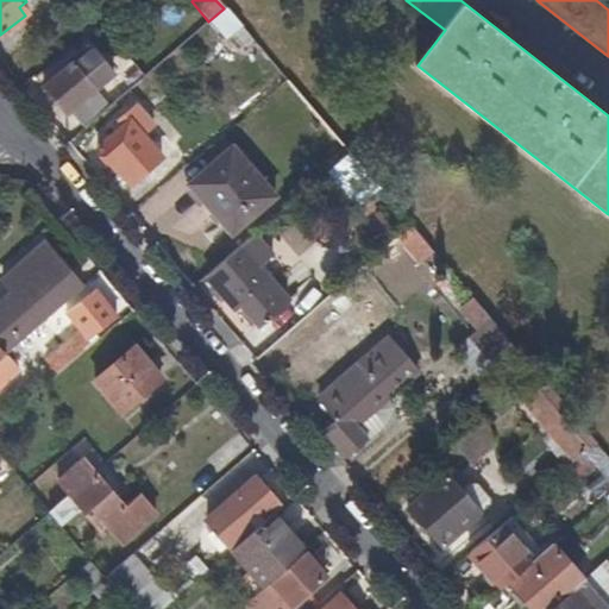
[(223,38),(238,25),(224,8),(208,22),(223,38)]
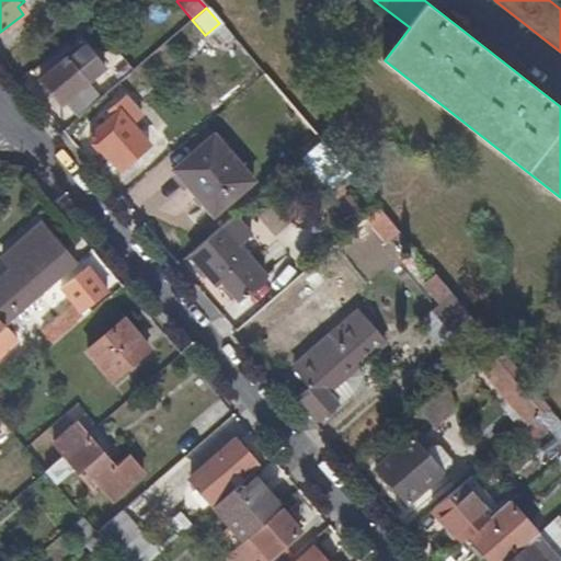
[(41,83),(73,121),(99,99),(88,87),(104,72),(87,54),(71,67),(65,60),(41,83)]
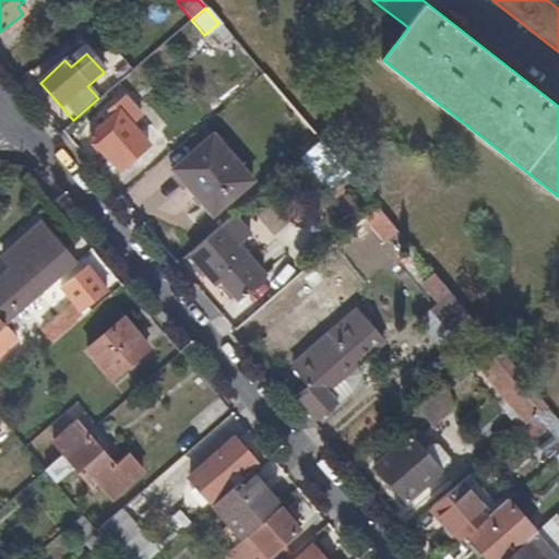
[(121,170),(149,146),(113,106),(107,110),(110,115),(87,135),(99,151),(103,149),(121,170)]
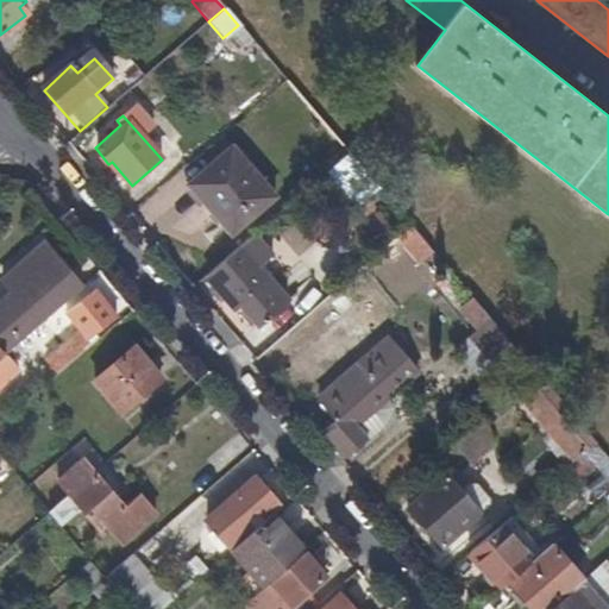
[(228,234),(272,198),(230,146),(186,184),(228,234)]
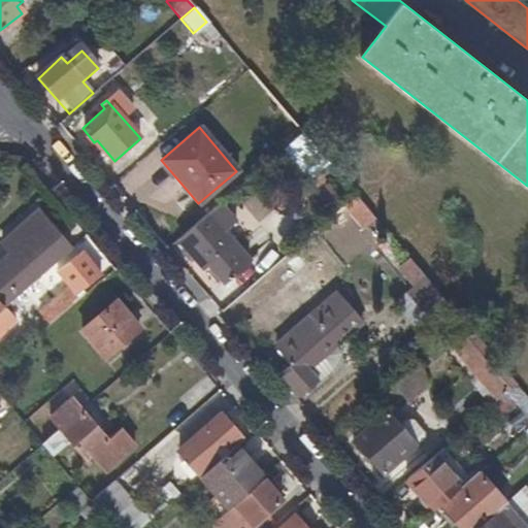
[(314,175),(327,163),(300,132),(287,143),(314,175)]
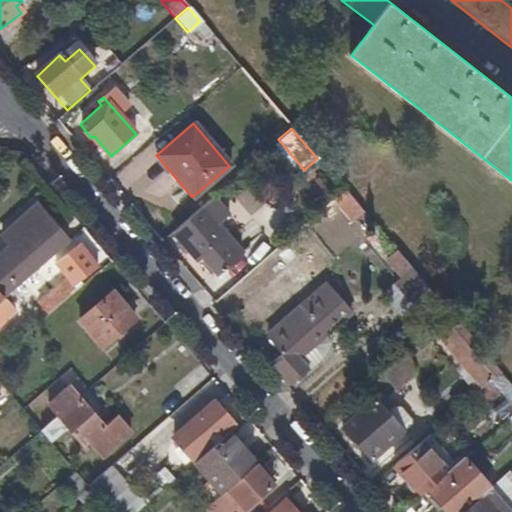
[(198,257),(201,260),(226,238),(215,225),(227,215),(212,196),(170,232),(194,259),(198,257)]
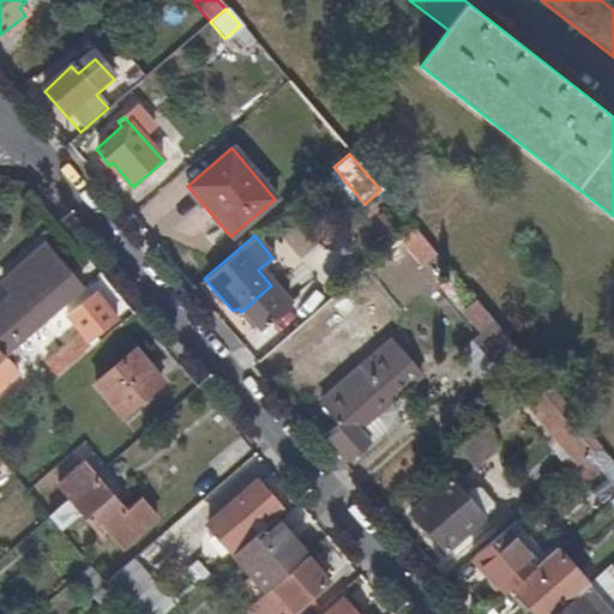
[(31,331),(77,292),(40,250),(6,278),(17,292),(10,299),(0,306),(0,353),(2,356),(18,343),(10,333),(23,323),(31,331)]
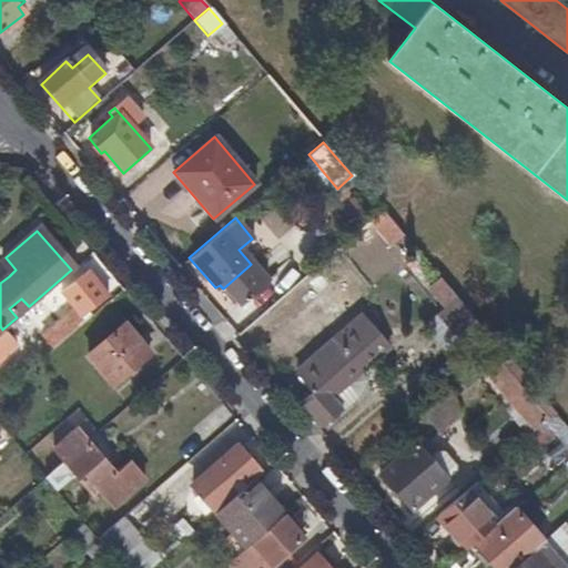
[(16,270),(6,257),(0,262),(0,266),(9,276),(16,270)]
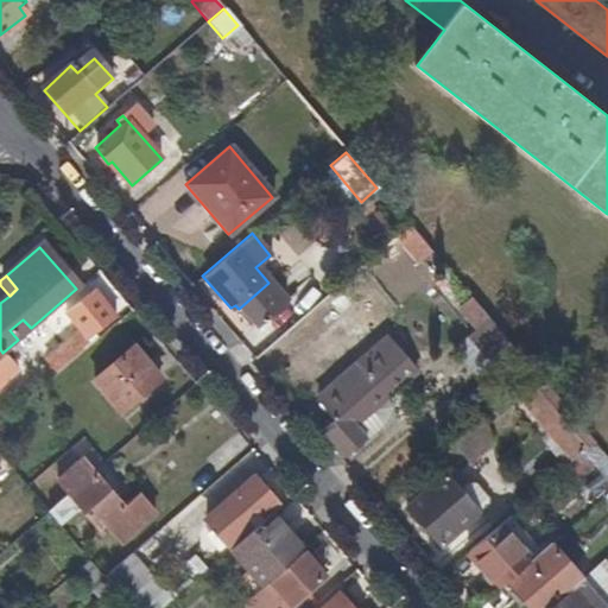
[(268,283),(239,309),(253,325),(283,299),(268,283)]
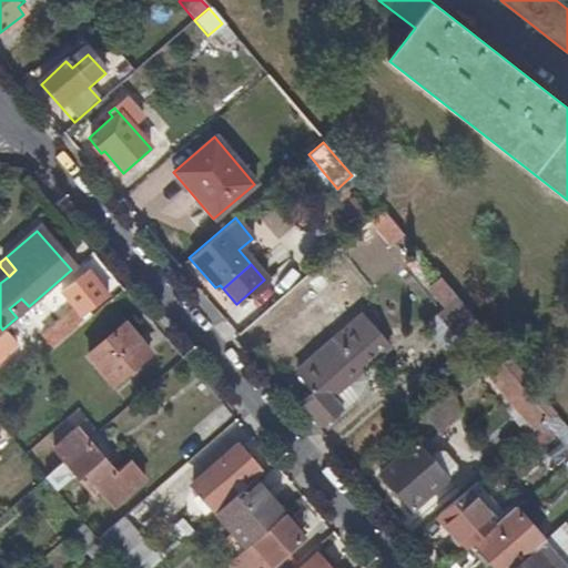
[(100,287),(93,280),(83,269),(59,291),(81,316),(105,294),(100,287)]
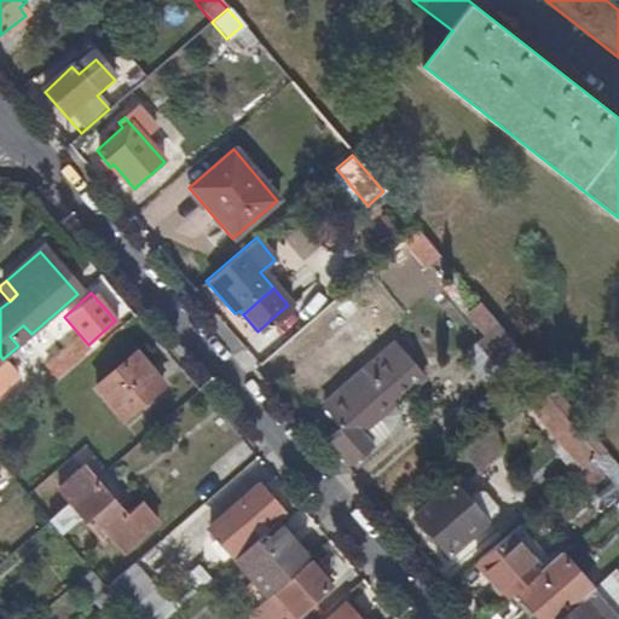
[(108,300),(102,305),(109,313),(114,308),(108,300)]
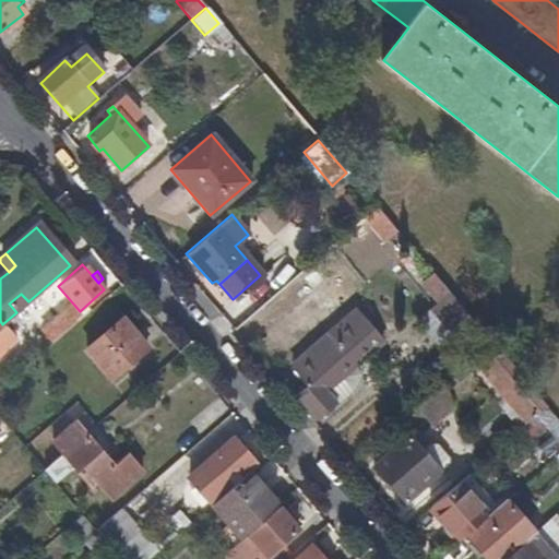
[(423,309),(437,326),(460,307),(432,274),(420,283),(435,299),(423,309)]
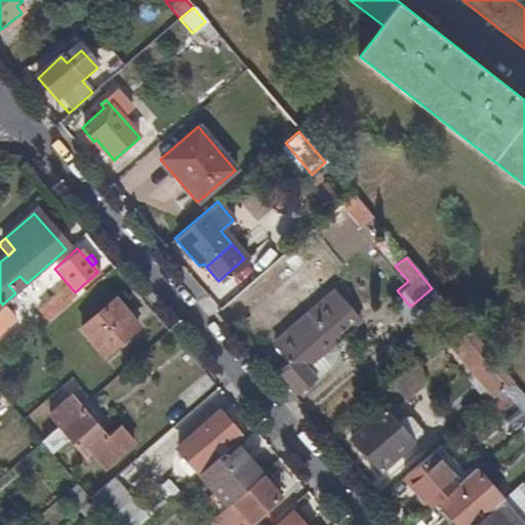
[(15,293),(27,283),(19,276),(8,285),(15,293)]
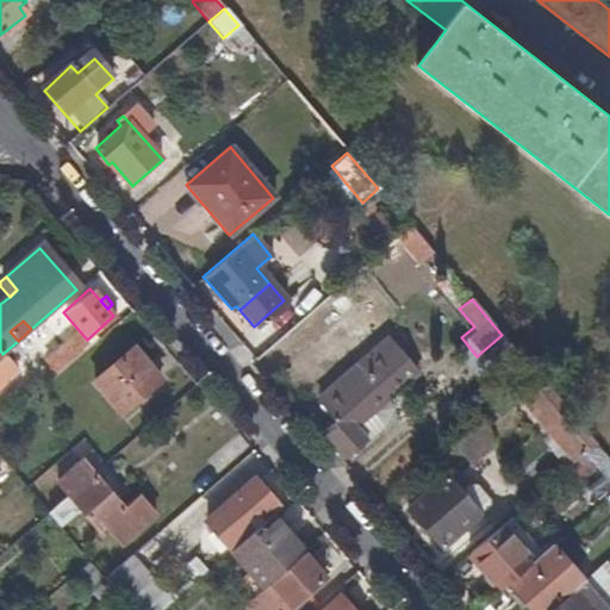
[(480,360),(505,338),(502,335),(477,356),(480,360)]
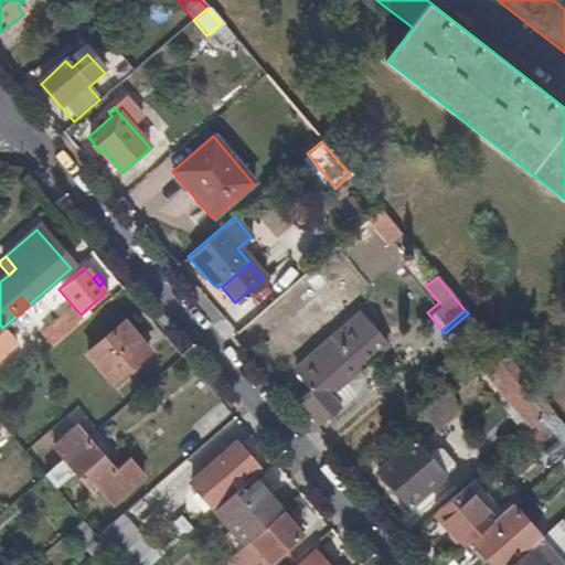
[(67,333),(82,321),(73,311),(59,323),(67,333)]
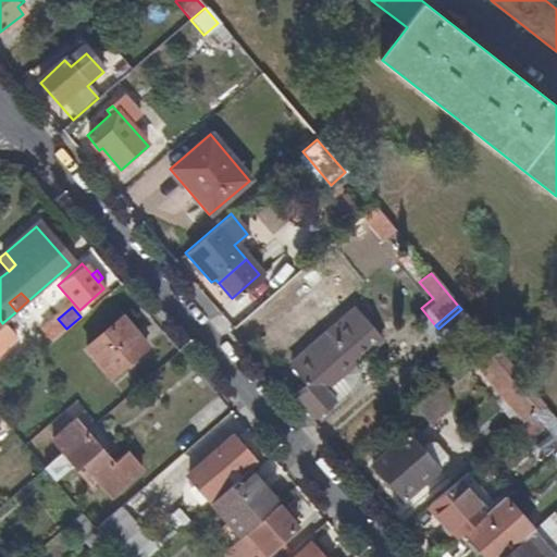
[(309,376),(364,329),(348,310),(284,363),(301,383),(309,376)]
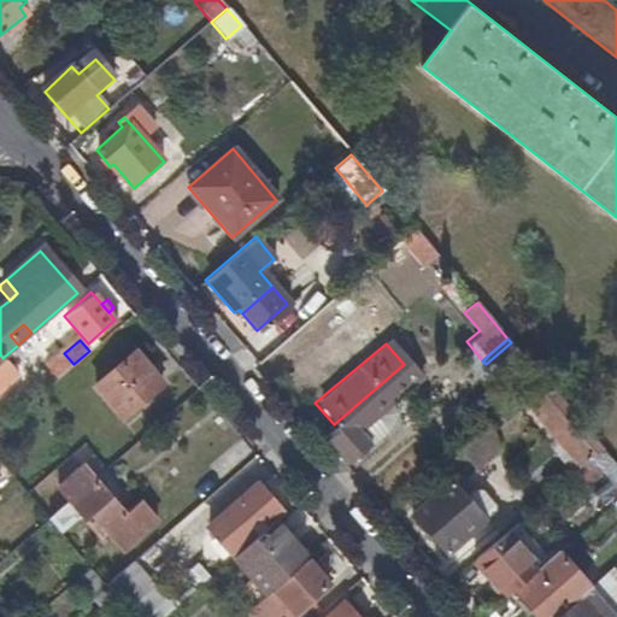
[(121,418),(160,385),(134,353),(94,388),(121,418)]
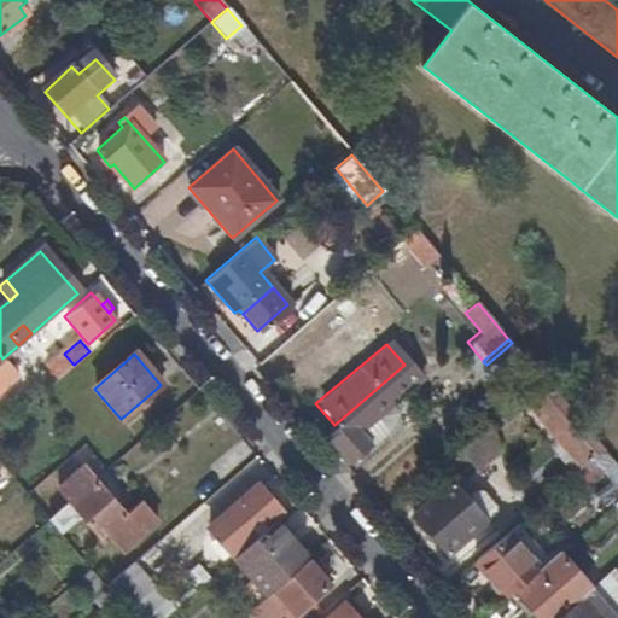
[(420,379),(406,363),(404,365),(343,418),(344,420),(325,437),(348,464),(369,445),(359,433),(375,418),(420,379)]
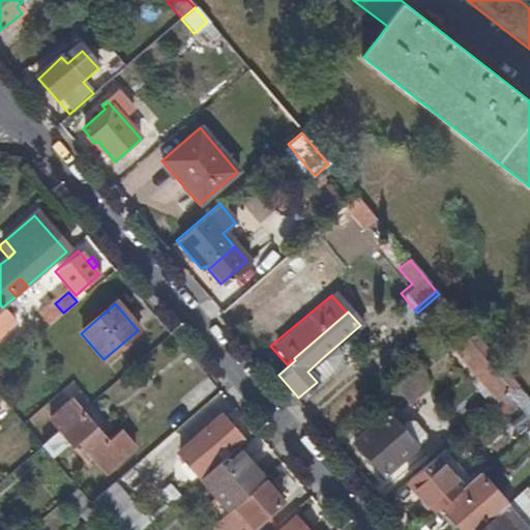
[(495,404),(517,384),(463,322),(444,339),(453,348),(449,351),(495,404)]
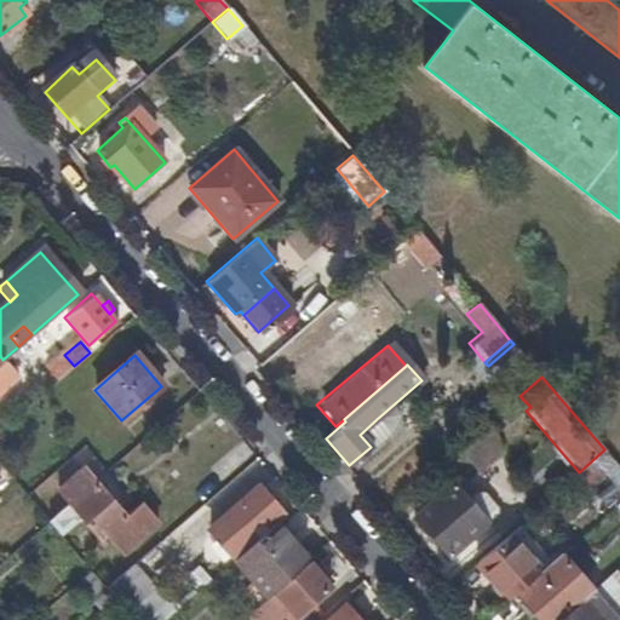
[(388,434),(377,419),(360,435),(371,447),(388,434)]
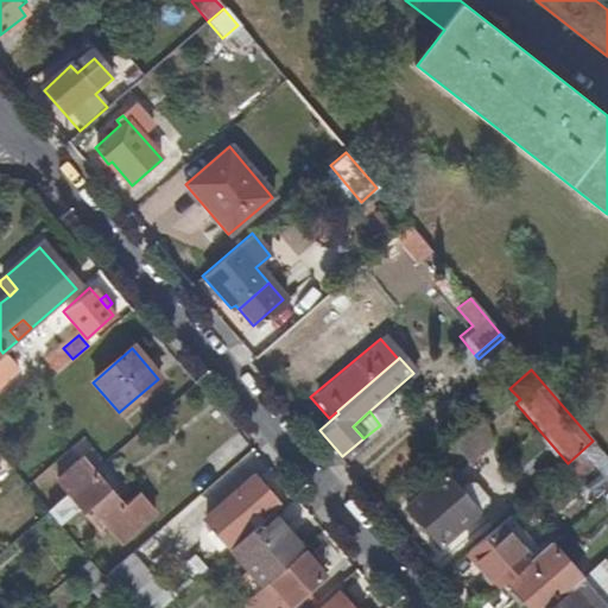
[(491,443),(477,417),(450,439),(469,462),(491,443)]
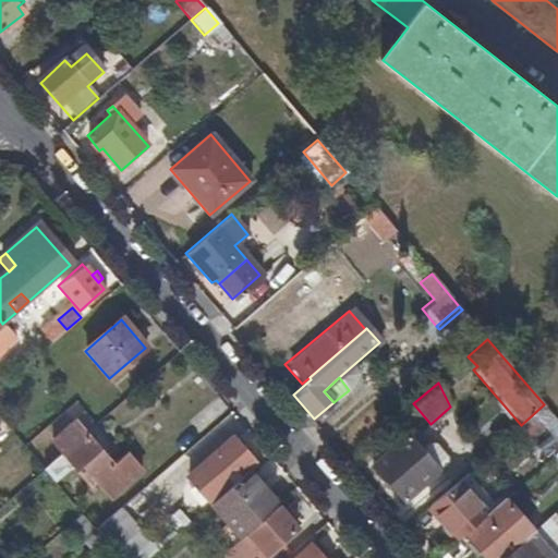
[(403,501),(438,471),(404,433),(371,462),(385,480),(380,484),(385,488),(389,485),(403,501)]
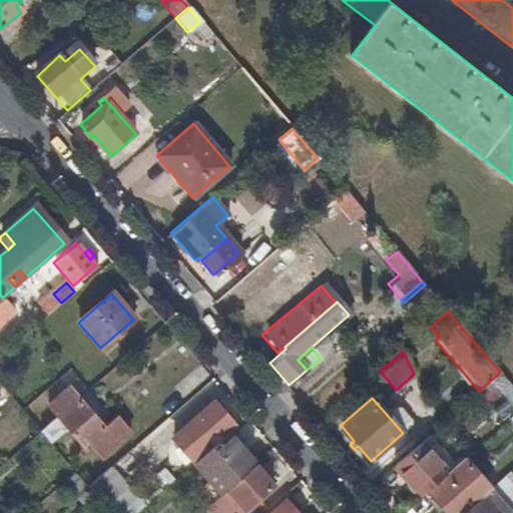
[(40,431),(47,440),(64,427),(82,446),(85,443),(99,457),(128,432),(115,418),(103,428),(78,401),(58,419),(56,417),(40,431)]
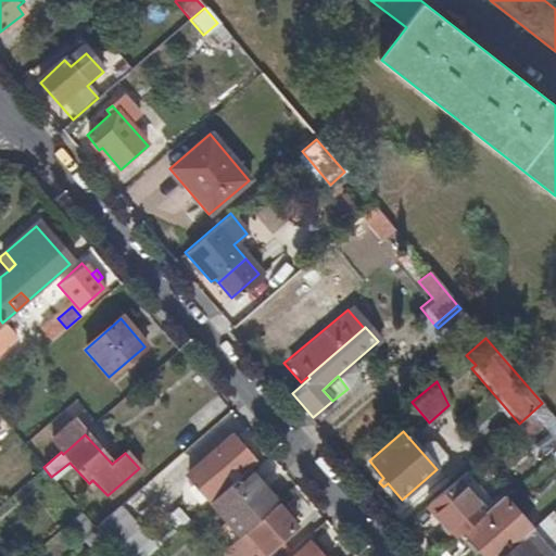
[(230,484),(247,470),(254,464),(230,437),(206,458),(230,484)]
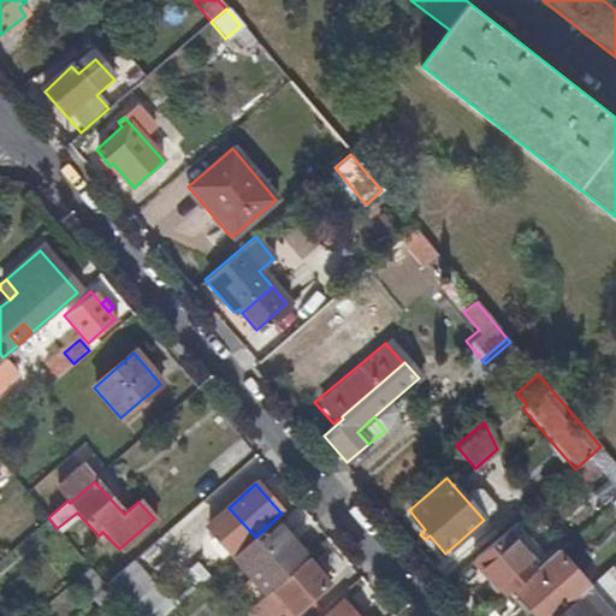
[(303,560),(306,558),(273,521),(255,537),(230,558),(262,596),(303,560)]
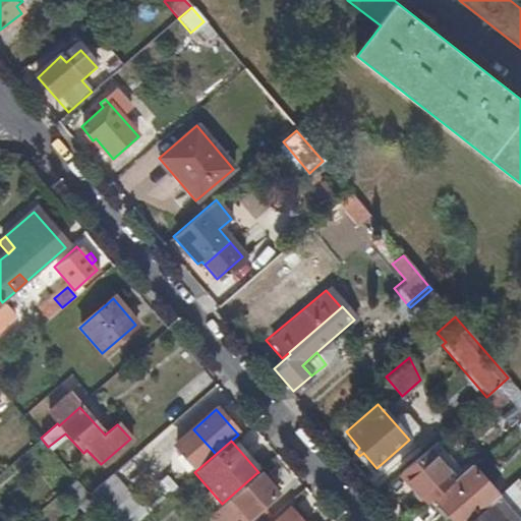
[(422,505),(431,497),(458,473),(432,443),(397,474),(422,505)]
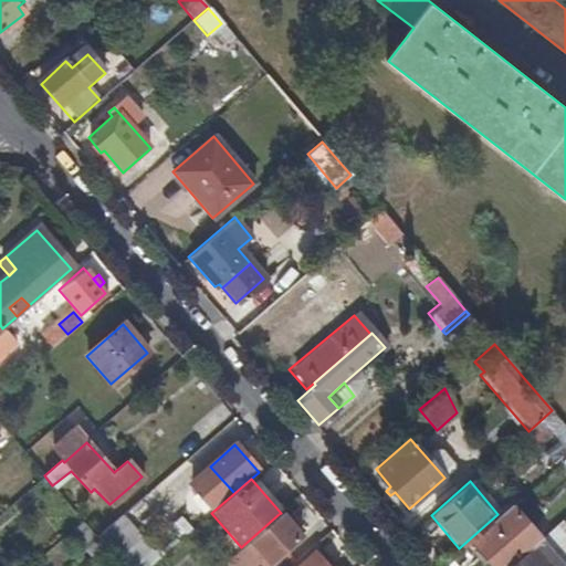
[(490,565),(507,565),(540,540),(510,504),(498,514),(469,540),(490,565)]
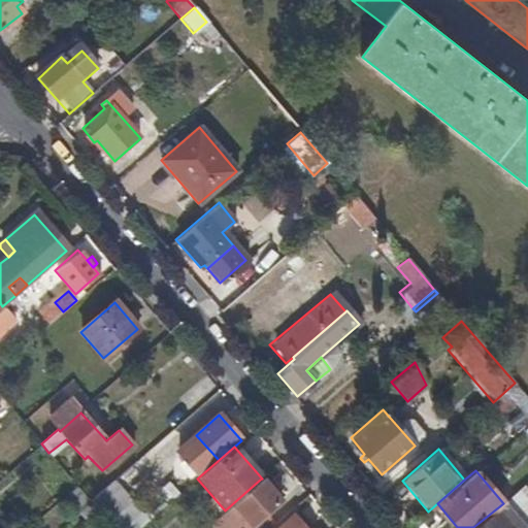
[(248,527),(278,501),(260,480),(225,510),(205,527),(206,527),(248,527)]
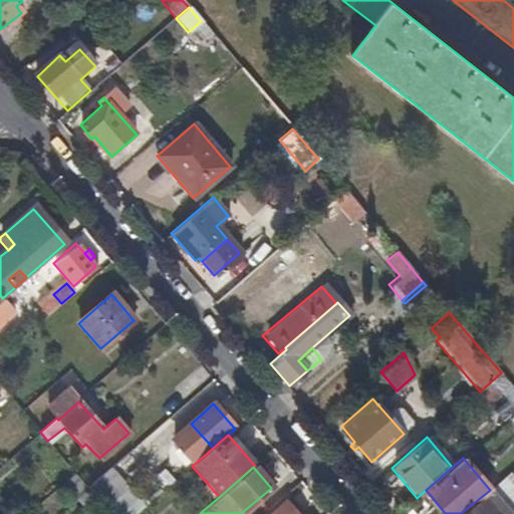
[(513,507),(513,477),(511,473),(495,487),(513,507)]
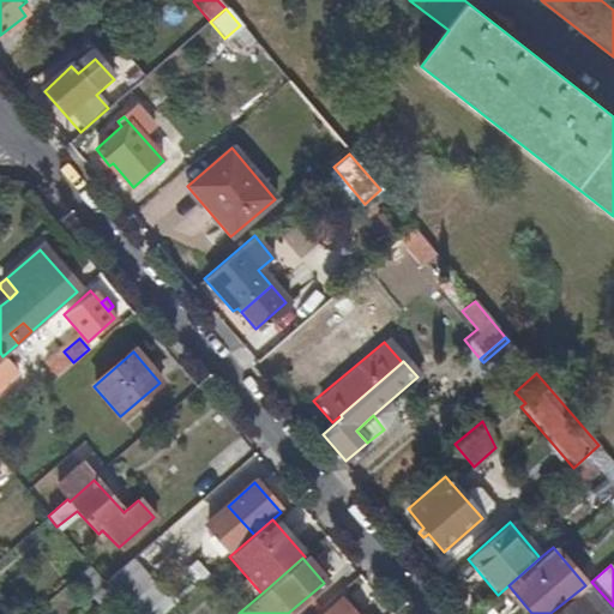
[(611,613),(585,585),(551,613),(611,613)]
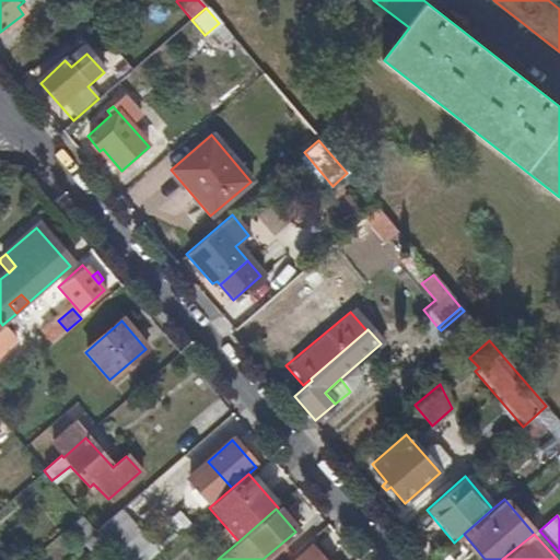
[(319,559),(310,548),(295,559),(319,559)]
